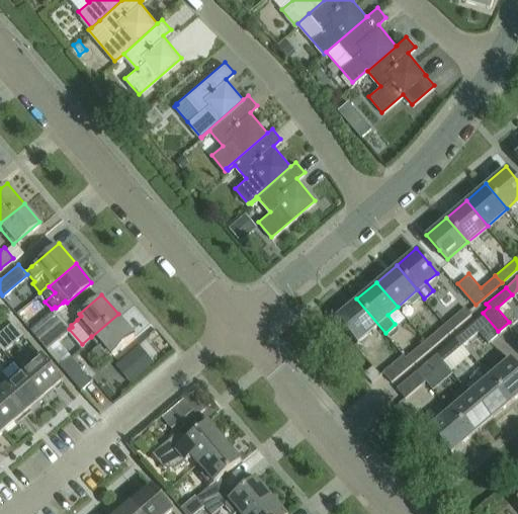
[(356,298),(336,316),(357,340),(377,324),(356,298)]
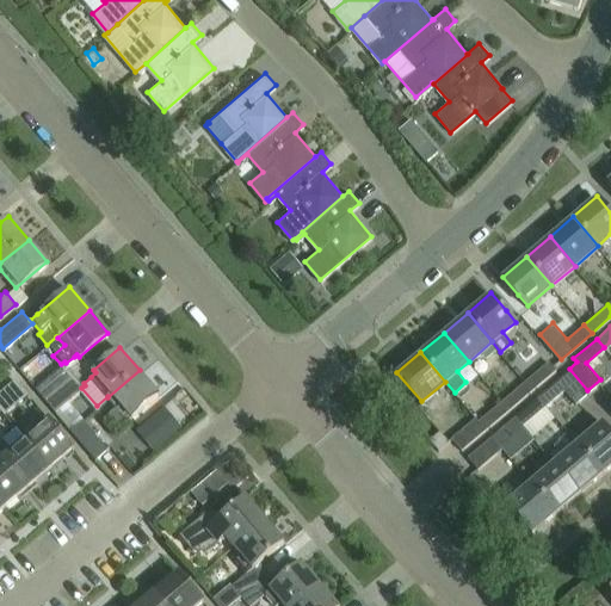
[(556,368),(549,358),(524,379),(531,388),(556,368)]
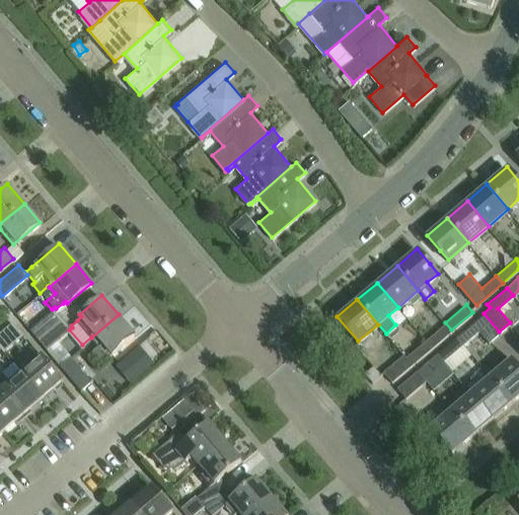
[(52,309),(29,328),(39,339),(64,317),(56,308),(55,307),(52,309)]
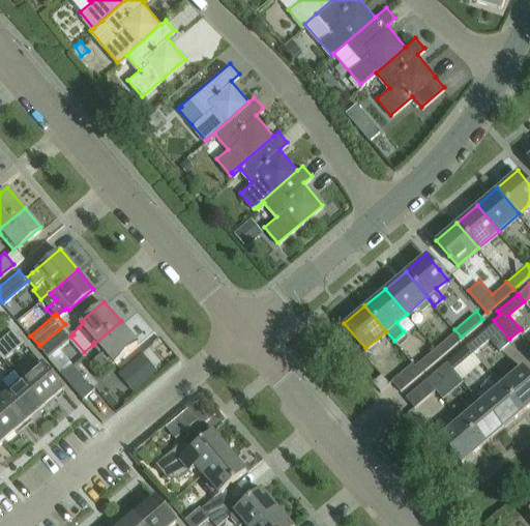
[(509,339),(494,320),(467,342),(473,349),(489,337),(499,348),(509,339)]
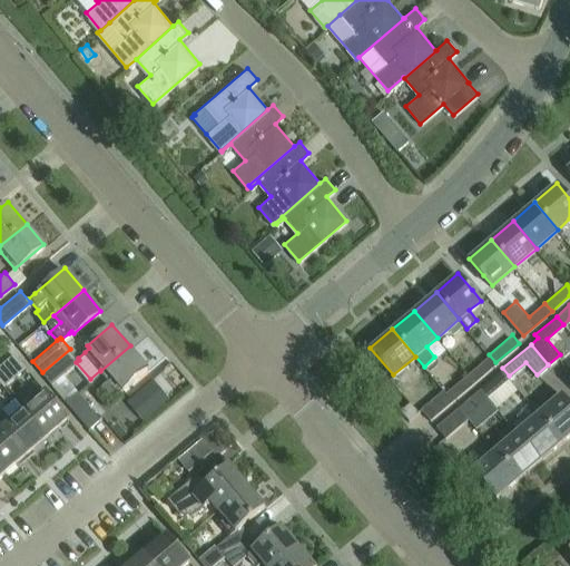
[(110,398),(133,380),(148,367),(130,345),(100,371),(107,379),(99,386),(110,398)]
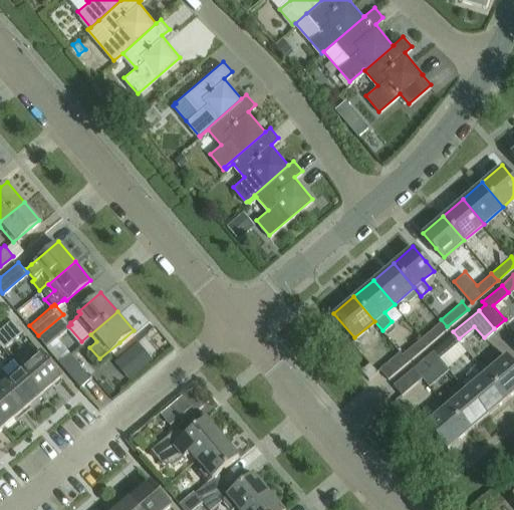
[(63,314),(38,335),(39,335),(47,345),(68,326),(71,324),(70,322),(63,314)]
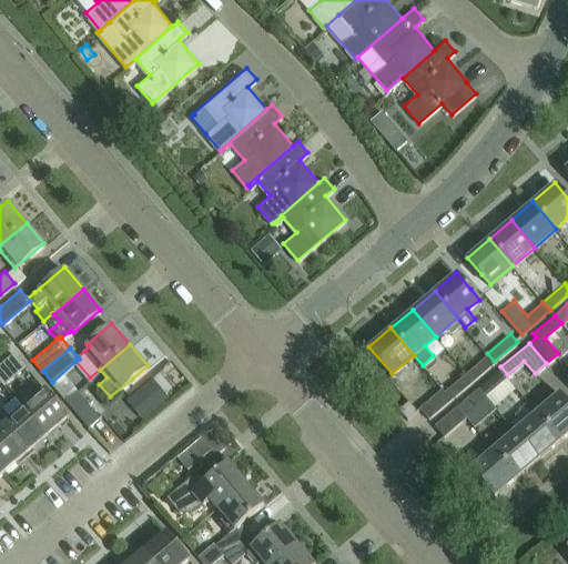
[(0,379),(3,383),(24,364),(26,364),(13,351),(0,361),(0,379)]
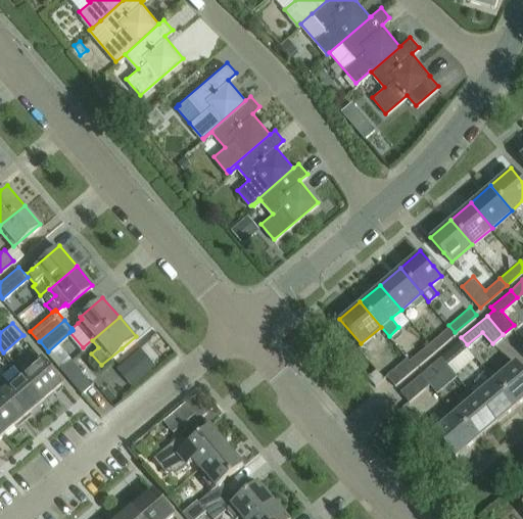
[(435,349),(455,332),(448,325),(428,342),(435,349)]
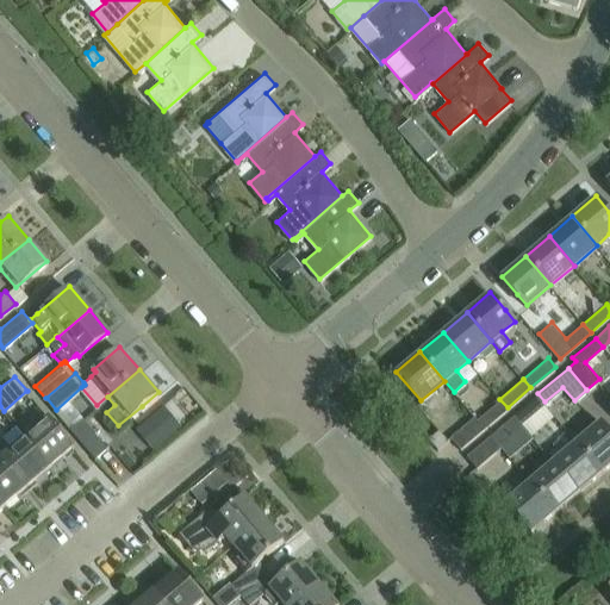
[(521,423),(522,422),(545,401),(537,393),(514,415),(521,423)]
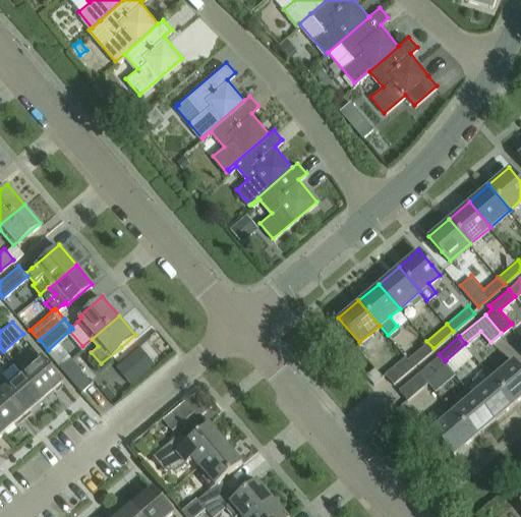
[(413,365),(433,348),(426,341),(407,357),(413,365)]
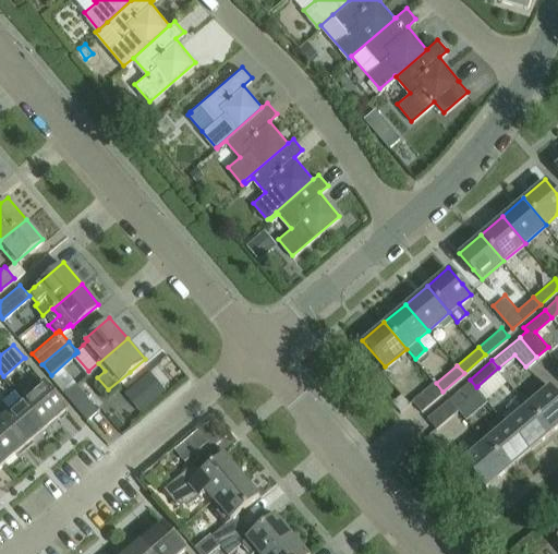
[(149,370),(135,382),(150,400),(165,388),(149,370)]
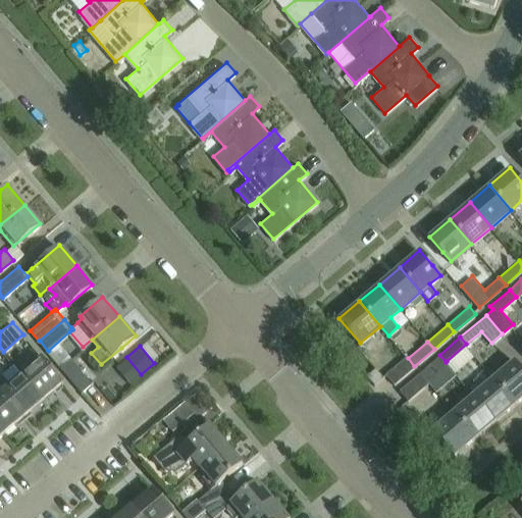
[(426,378),(446,362),(439,355),(420,371),(426,378)]
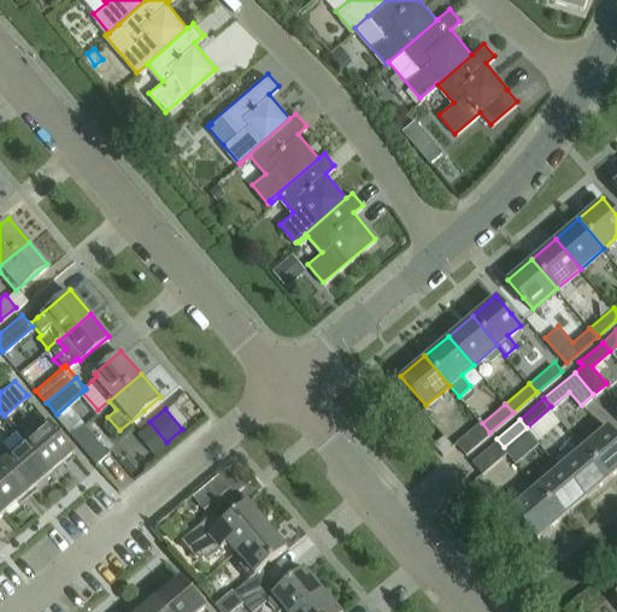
[(456,441),(465,452),(489,433),(482,423),(480,421),(456,441)]
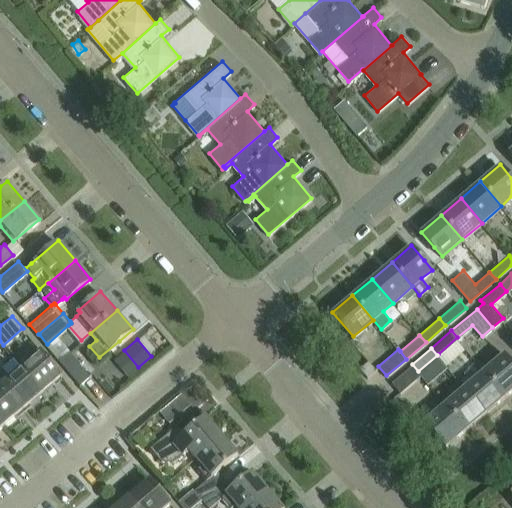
[(41,391),(61,374),(40,350),(20,367),(29,377),(41,391)]
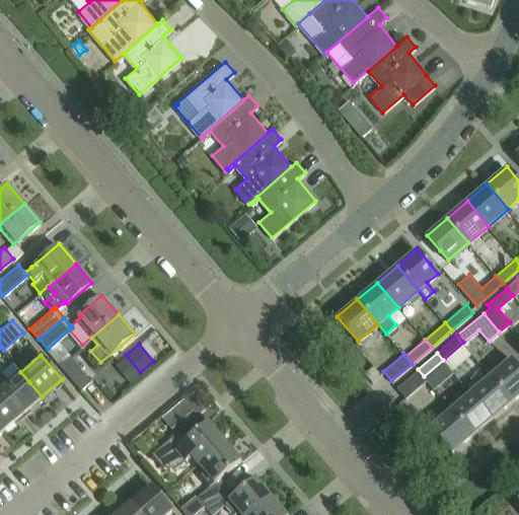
[(81,388),(91,380),(70,355),(60,364),(67,372),(81,388)]
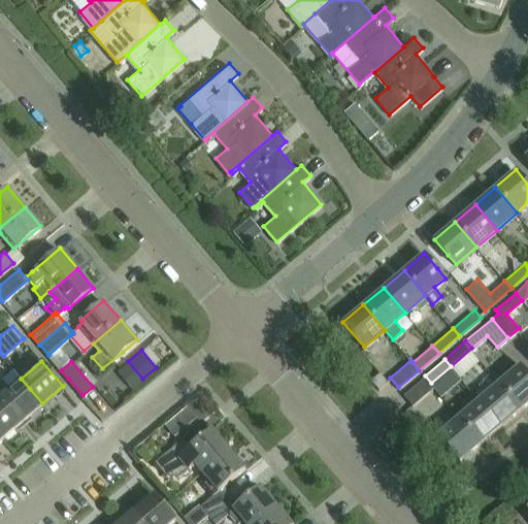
[(522,406),(527,400),(527,374),(520,364),(500,381),(513,395),(522,406)]
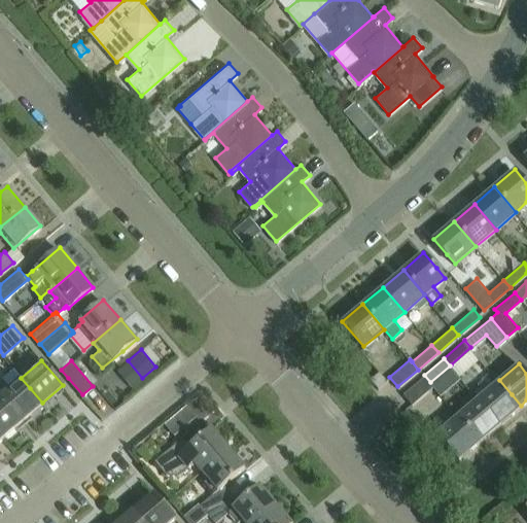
[(23,419),(42,403),(30,388),(21,378),(12,369),(0,378),(0,392),(8,403),(23,419)]
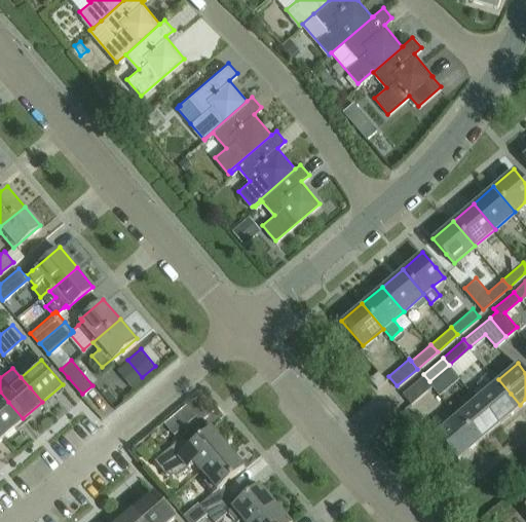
[(377,386),(386,378),(378,370),(369,377),(377,386)]
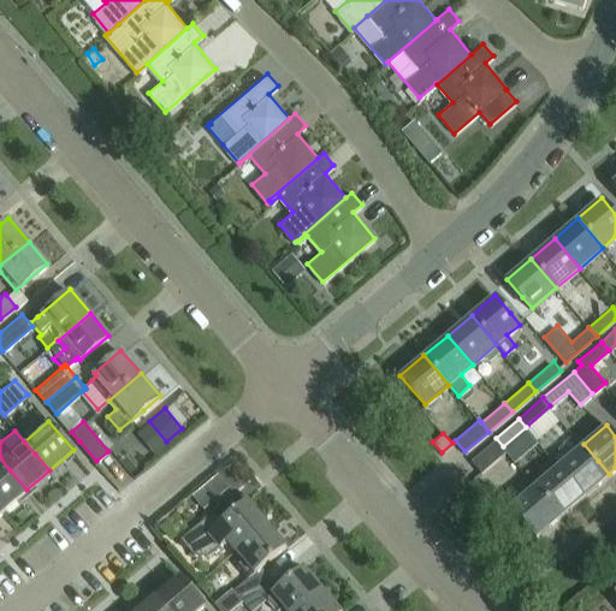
[(481,470),(499,455),(505,450),(503,446),(496,438),(472,458),(481,470)]
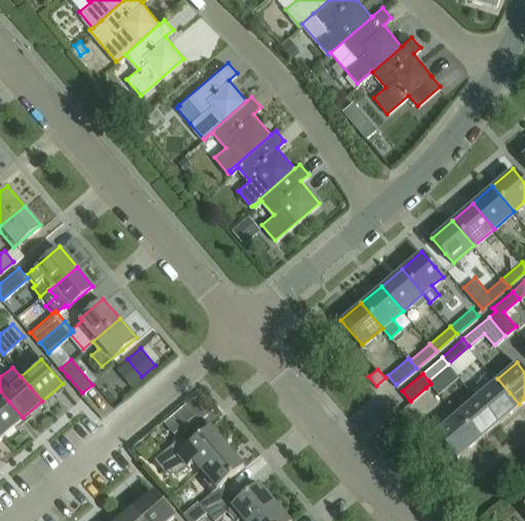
[(497,422),(519,404),(510,393),(497,378),(476,397),(492,415),(497,422)]
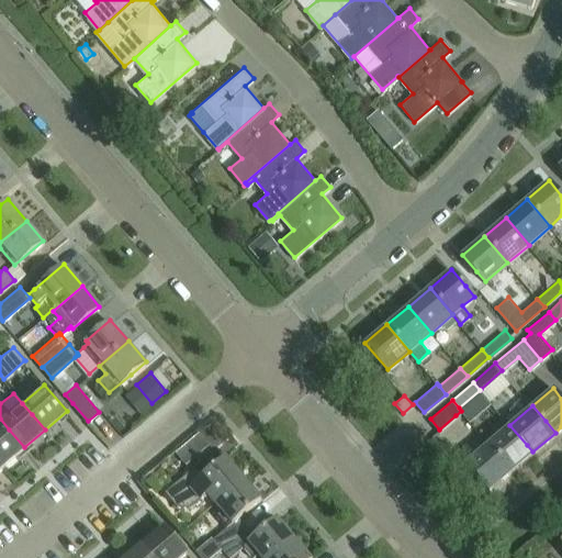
[(0,462),(3,466),(24,447),(9,430),(0,419),(0,462)]
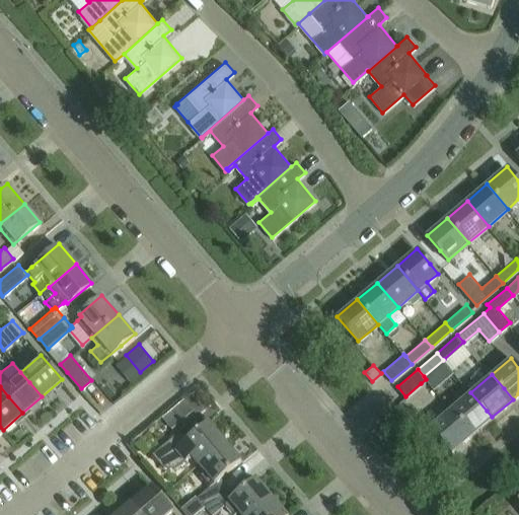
[(472,433),(492,417),(487,411),(470,392),(451,409),(472,433)]
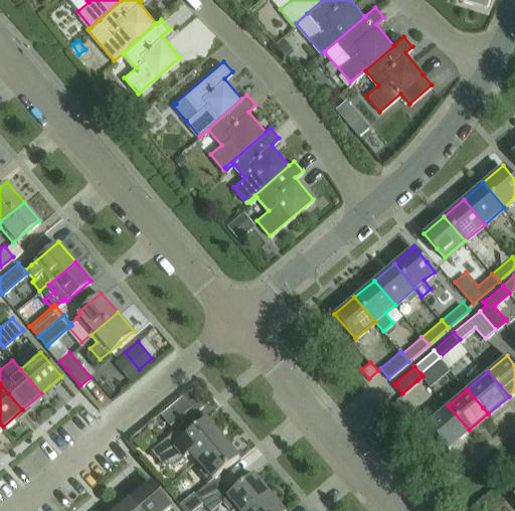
[(448,448),(469,430),(448,405),(427,422),(448,448)]
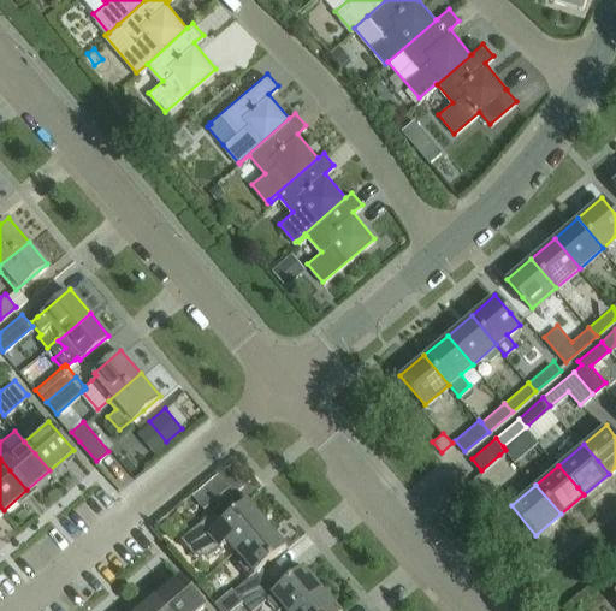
[(266,521),(247,499),(223,520),(213,509),(181,538),(194,553),(208,555),(220,544),(221,544),(226,540),(234,549),(266,521)]
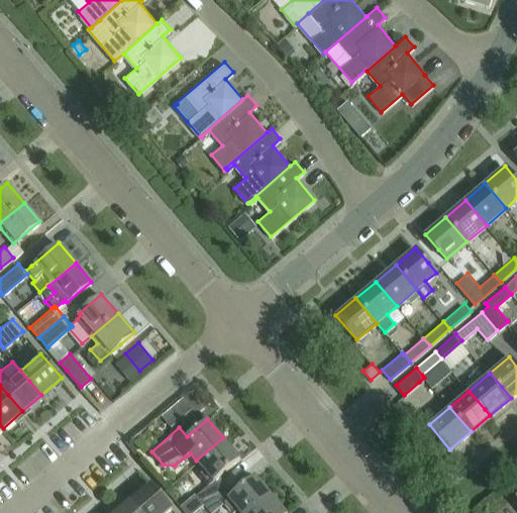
[(203,502),(226,483),(219,475),(239,457),(223,437),(196,460),(204,470),(199,474),(208,484),(196,494),(203,502)]
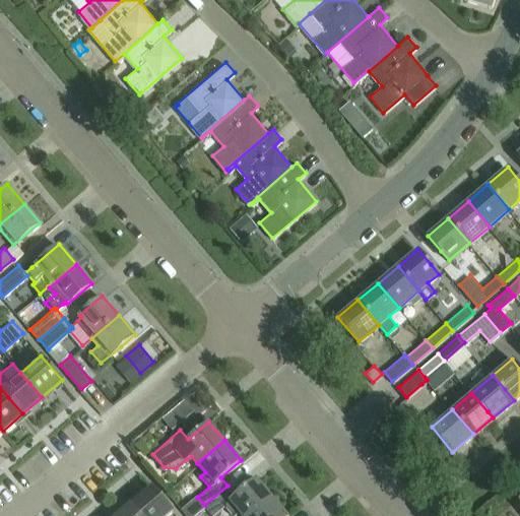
[(248,515),(272,497),(256,477),(236,495),(228,486),(204,505),(213,515),(225,506),(235,515),(239,512),(242,515),(248,515)]
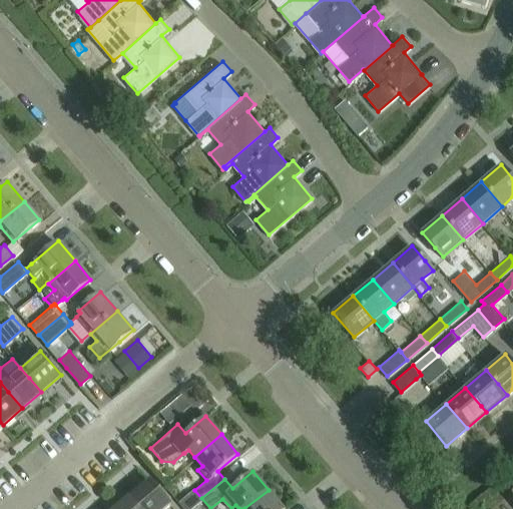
[(140,508),(162,508),(169,503),(170,503),(149,478),(129,496),(140,508)]
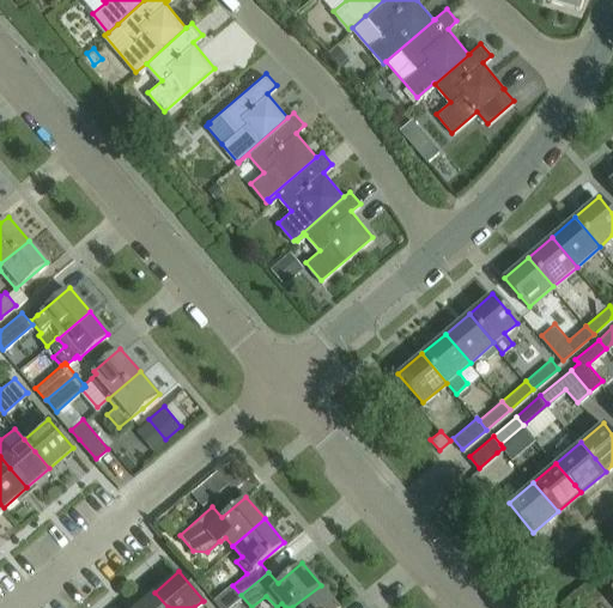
[(339,607),(340,607),(321,585),(292,607),(339,607)]
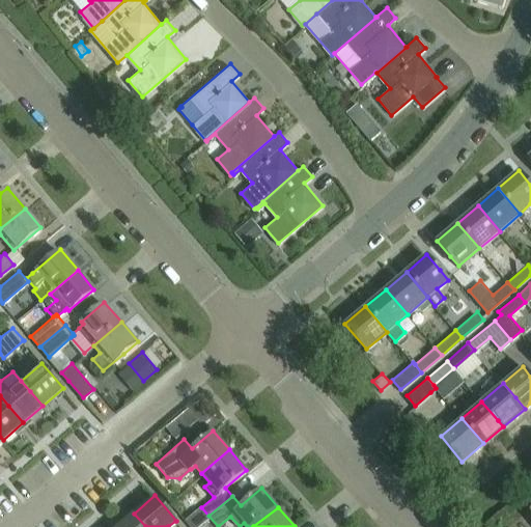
[(145,526),(134,514),(116,526),(145,526)]
